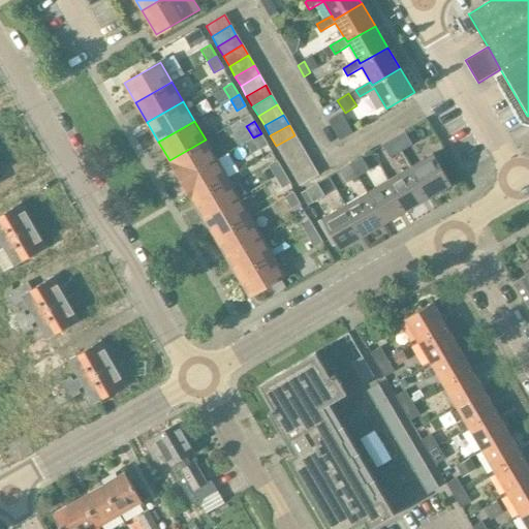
[(261,133),(253,137),(259,150),(268,145),(261,133)]
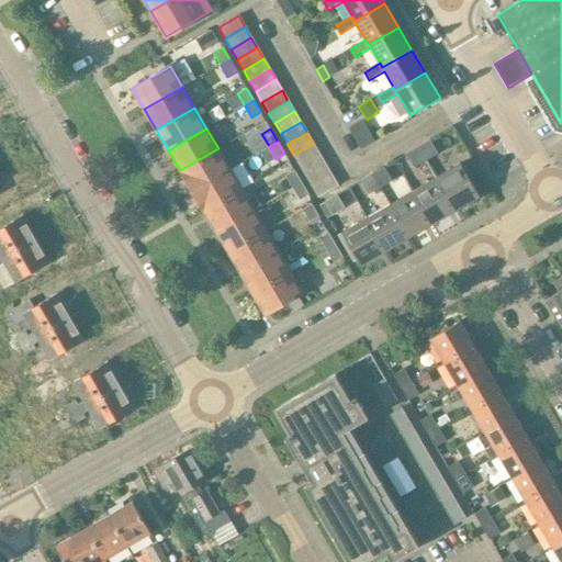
[(430,142),(418,148),(426,161),(438,155),(430,142)]
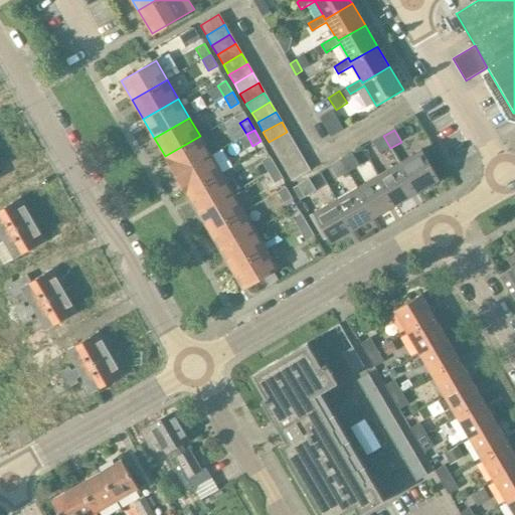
[(287,132),(269,142),(274,152),(293,141),(287,132)]
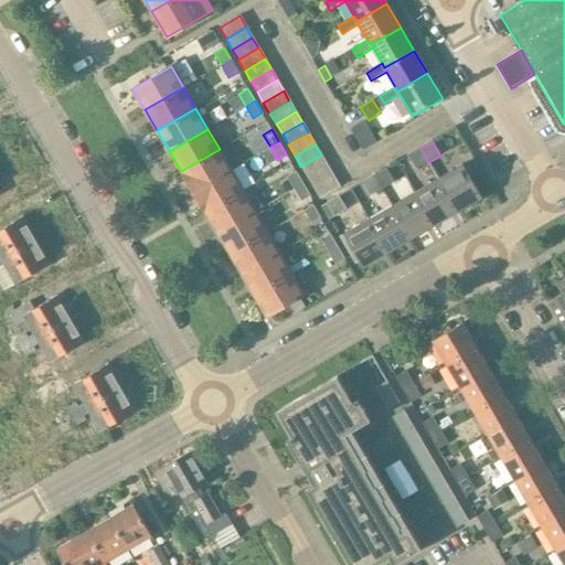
[(181,171),(193,192),(232,170),(220,149),(181,171)]
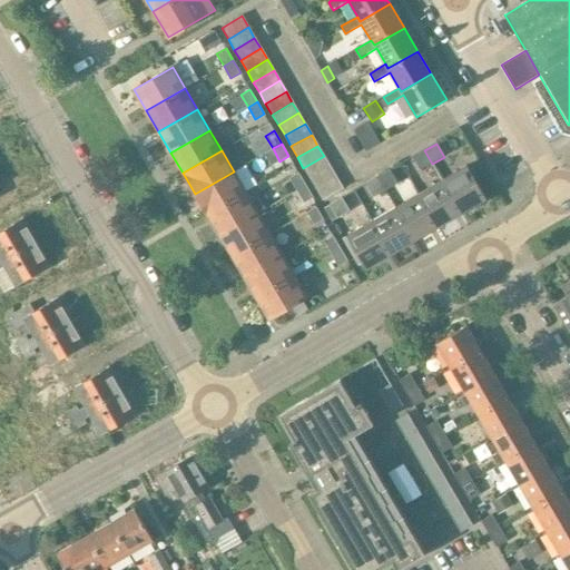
[(432,164),(424,150),(413,157),(421,170),(432,164)]
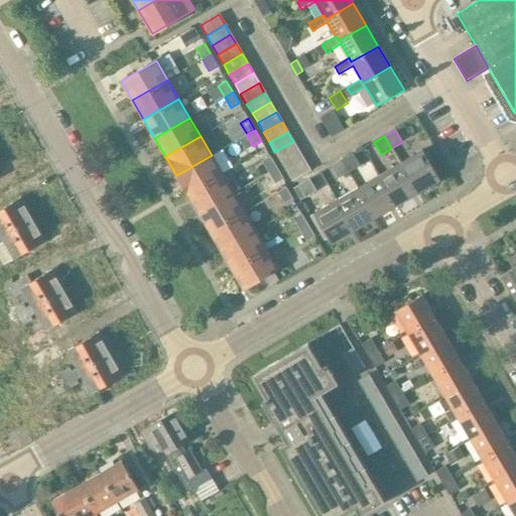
[(274,152),(280,161),(298,151),(293,141),(274,152)]
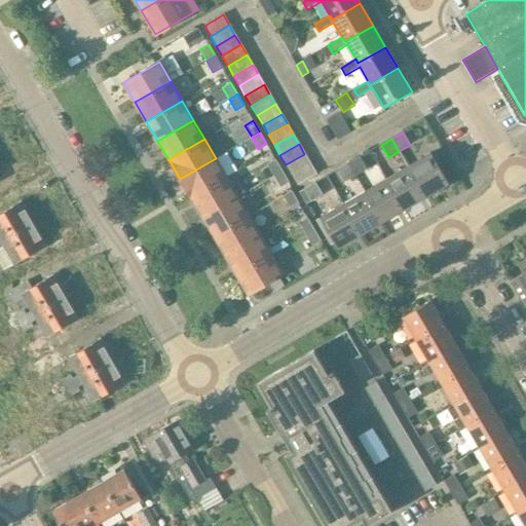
[(431,153),(408,166),(425,197),(449,184),(431,153)]
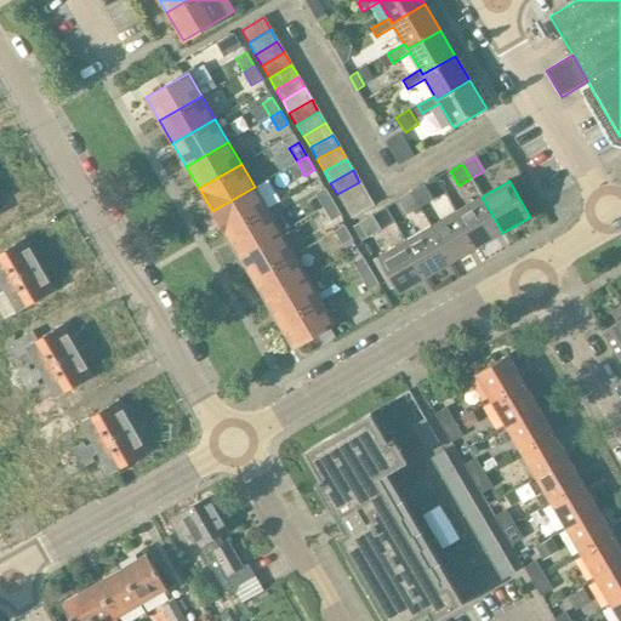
[(337,194),(345,206),(366,193),(359,182),(337,194)]
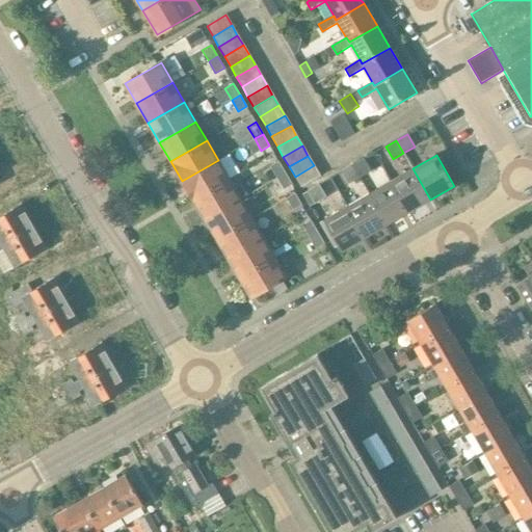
[(364,159),(352,165),(360,178),(371,171),(364,159)]
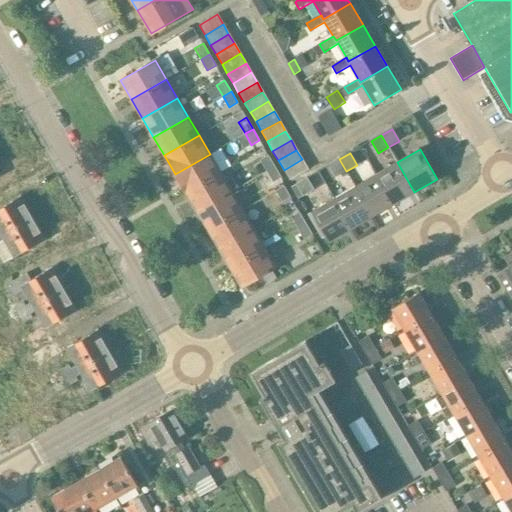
[(210,154),(175,174),(186,193),(221,172),(210,154)]
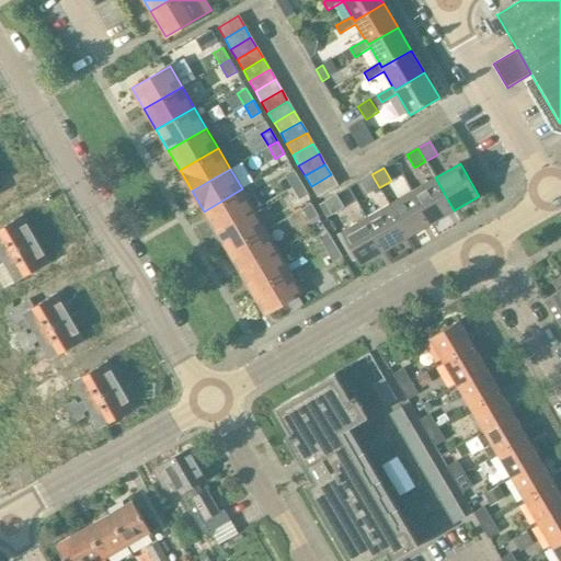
[(294,170),(285,174),(292,187),(301,182),(294,170)]
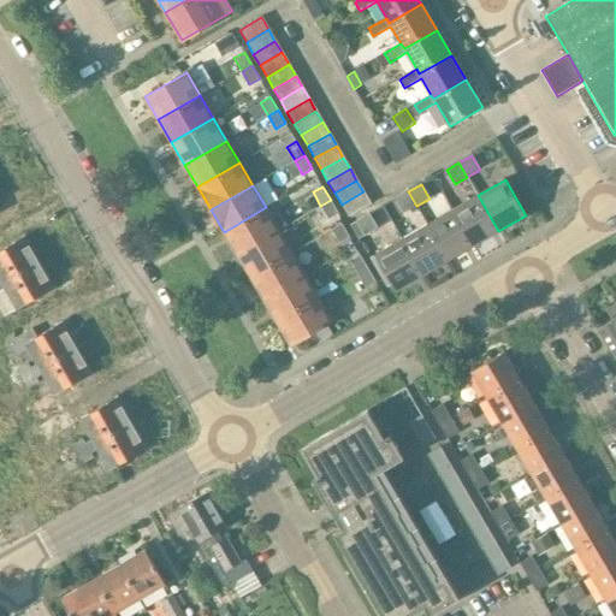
[(363,191),(342,205),(349,215),(371,203),(363,191)]
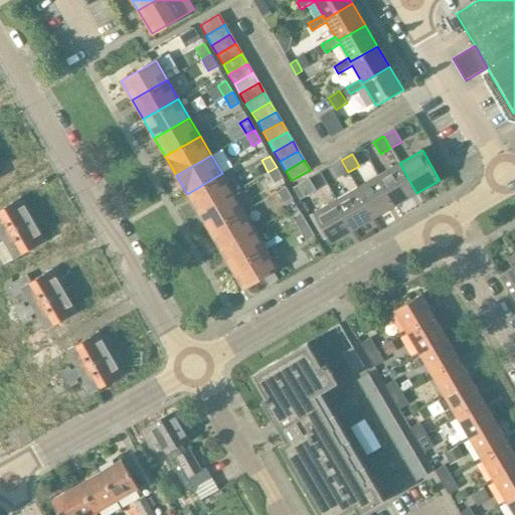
[(348,172),(341,160),(331,166),(338,178),(348,172)]
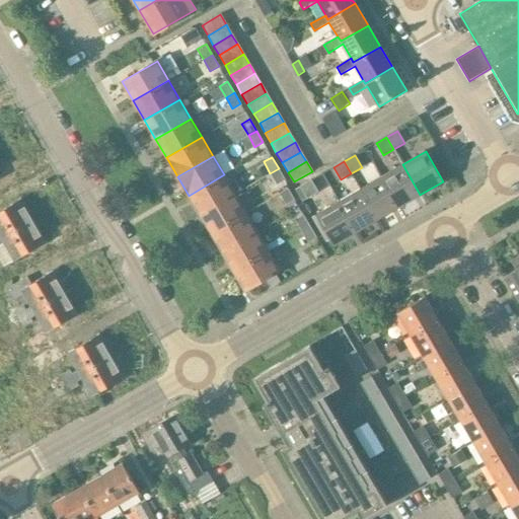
[(402,164),(381,176),(399,207),(420,195),(402,164)]
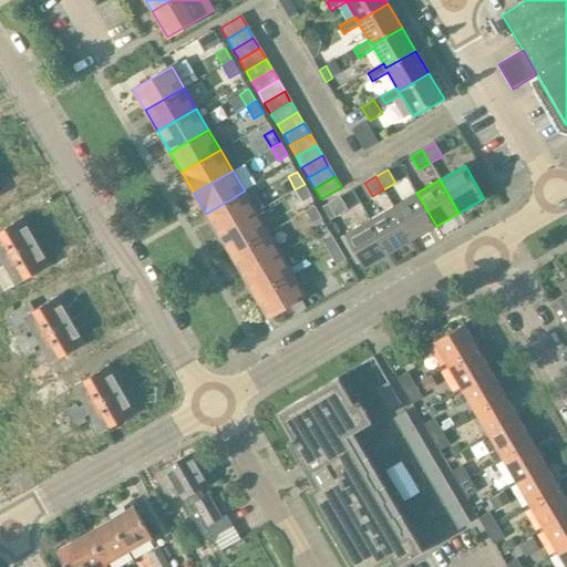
[(305,184),(295,189),(302,202),(311,196),(305,184)]
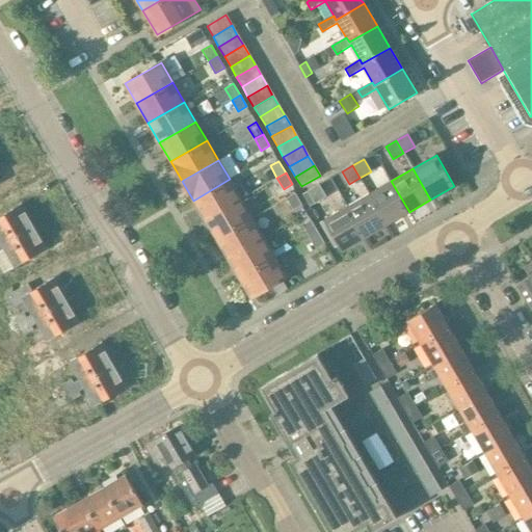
[(230,179),(193,201),(205,219),(240,198),(230,179)]
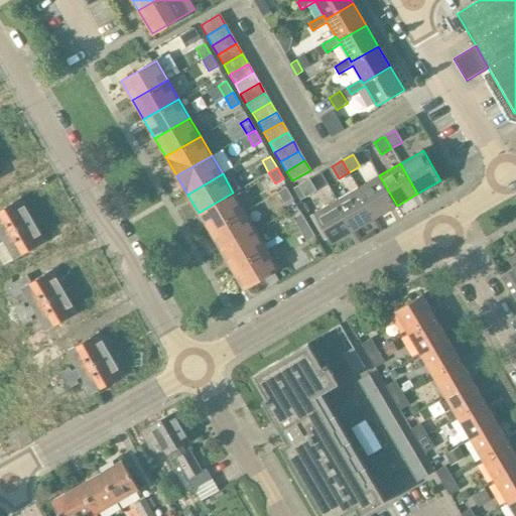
[(379,175),(358,187),(375,218),(397,206),(379,175)]
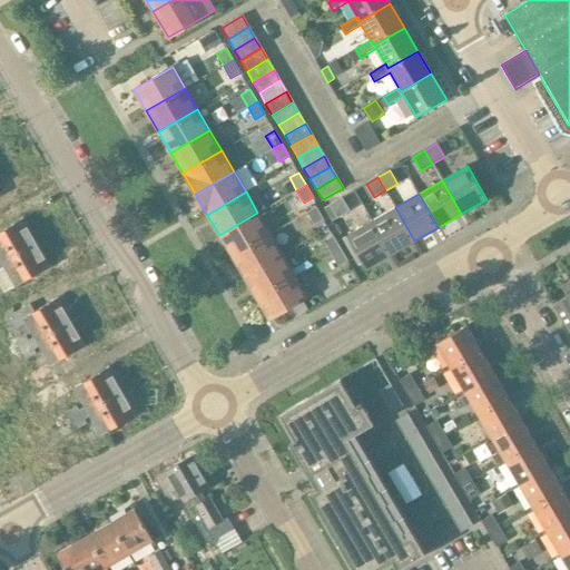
[(324,208),(332,220),(337,217),(338,218),(350,212),(343,198),(330,204),(324,208)]
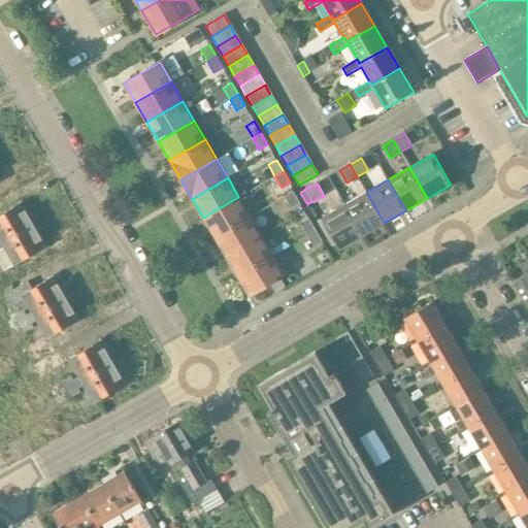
[(293,192),(285,196),(291,207),(299,202),(293,192)]
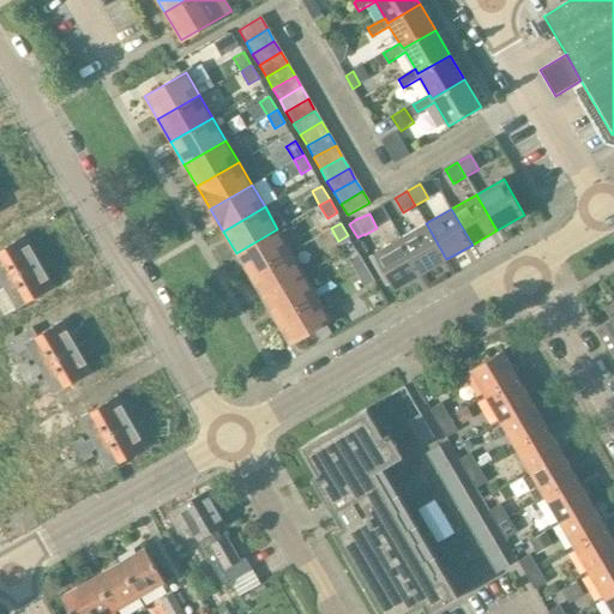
[(426,223),(401,238),(422,274),(446,259),(426,223)]
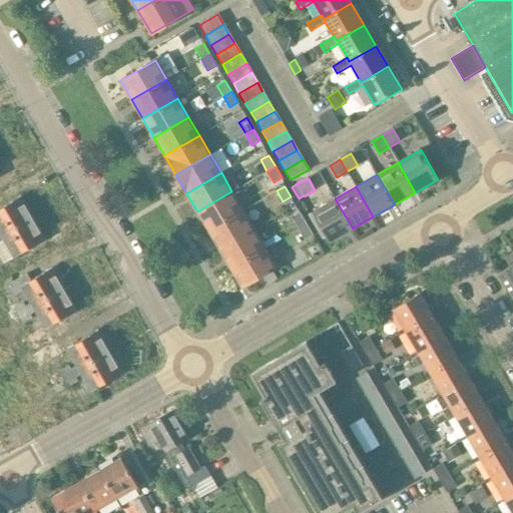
[(231,191),(197,211),(208,230),(242,210),(231,191)]
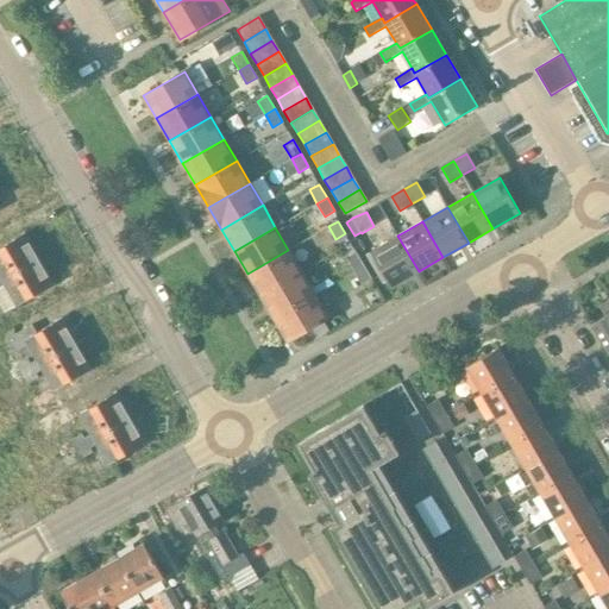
[(0,282),(39,259),(25,233),(0,248),(0,274),(0,275),(0,282)]
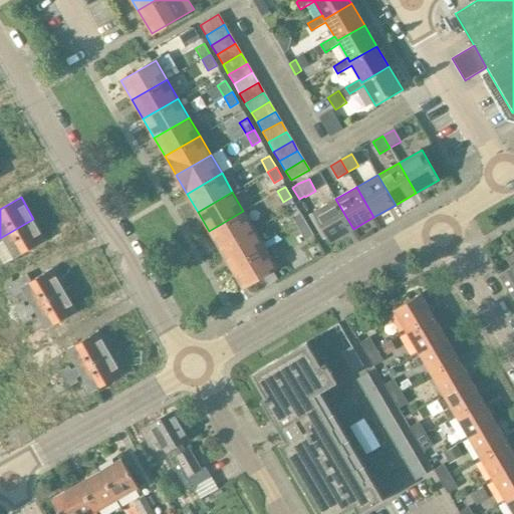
[(353,229),(335,199),(313,212),(331,242),(353,229)]
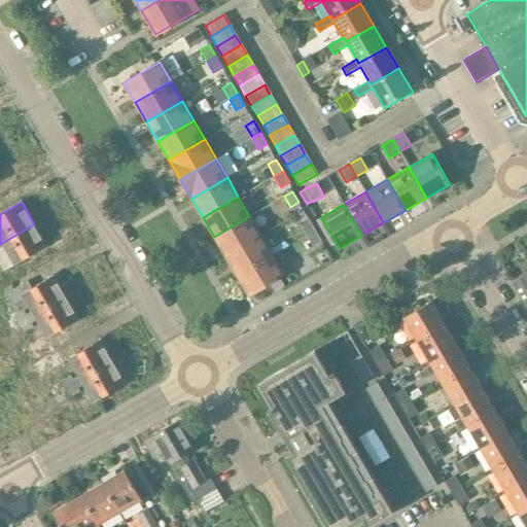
[(249,216),(214,237),(225,256),(260,235),(249,216)]
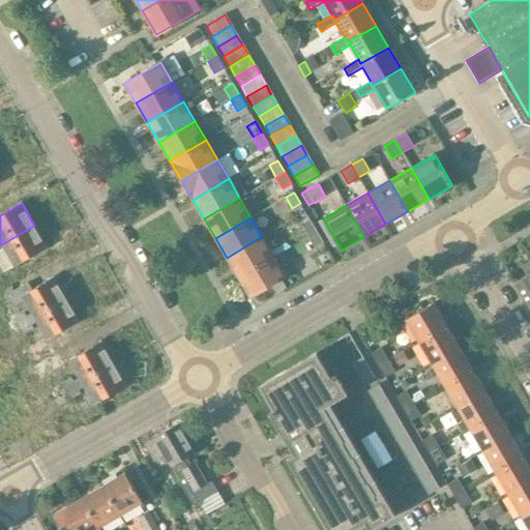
[(310,219),(301,224),(307,236),(316,231),(310,219)]
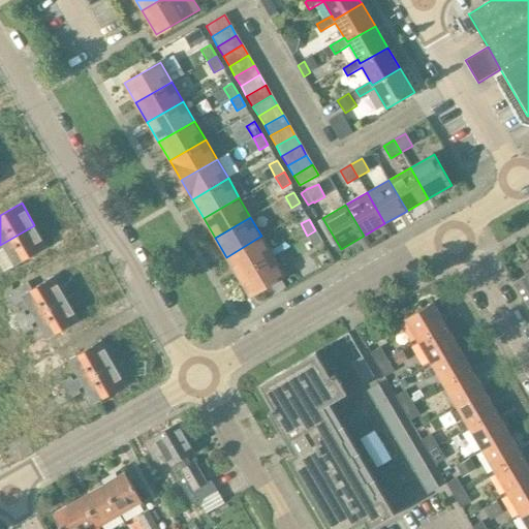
[(0,245),(0,263),(4,272),(16,266),(48,247),(34,225),(0,245)]
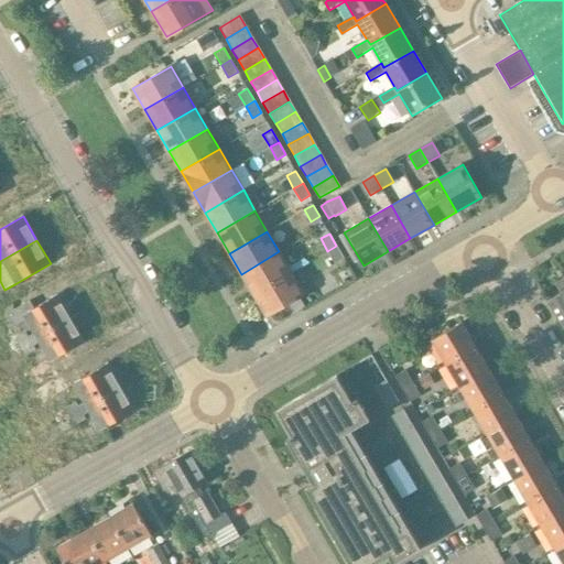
[(336,246),(327,251),(335,263),(344,258),(336,246)]
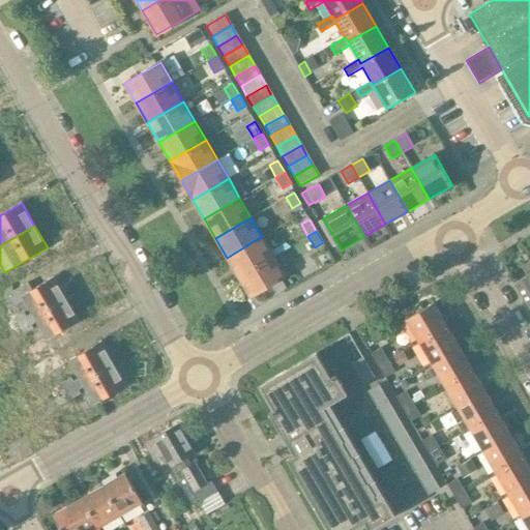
[(262,236),(227,258),(238,276),(273,256),(262,236)]
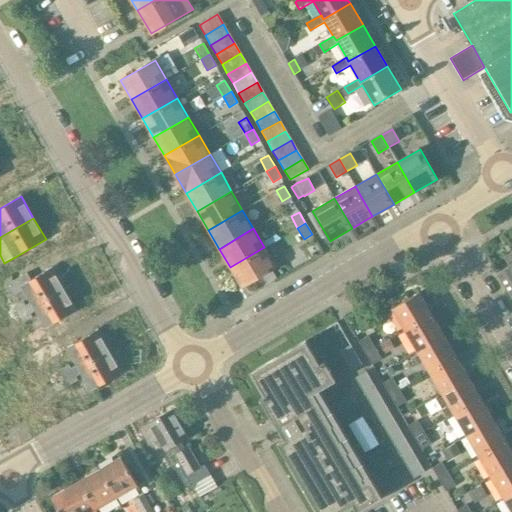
[(264,247),(230,267),(241,287),(276,266),(264,247)]
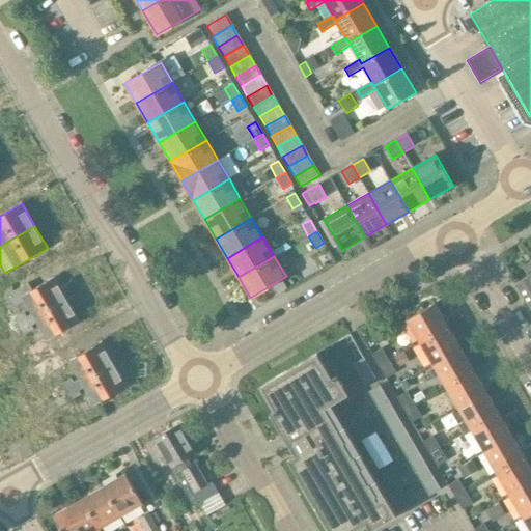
[(530,262),(524,268),(529,276),(515,283),(530,308),(530,307),(530,262)]
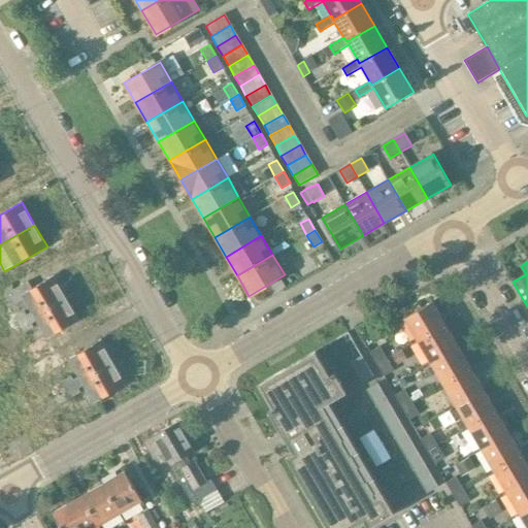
[(11,328),(12,329),(66,297),(54,275),(32,288),(27,281),(6,293),(12,304),(25,298),(33,311),(26,316),(24,312),(7,322),(4,317),(0,319),(0,325),(4,333),(11,328)]
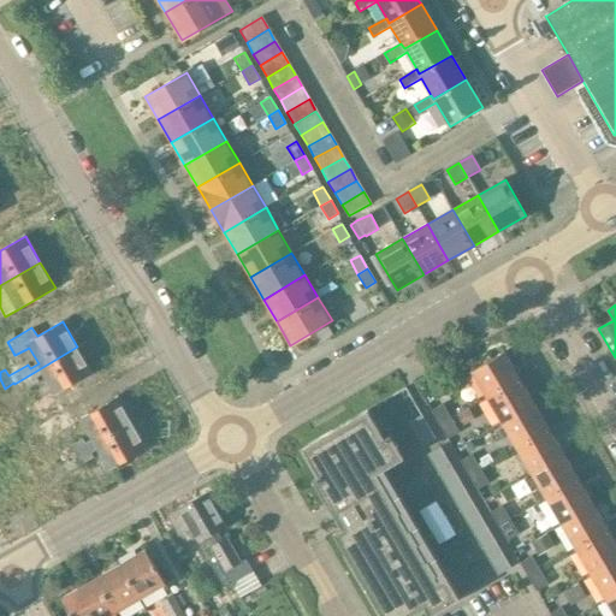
[(77,347),(15,384),(19,392),(37,381),(35,377),(43,373),(55,394),(93,372),(77,347)]
